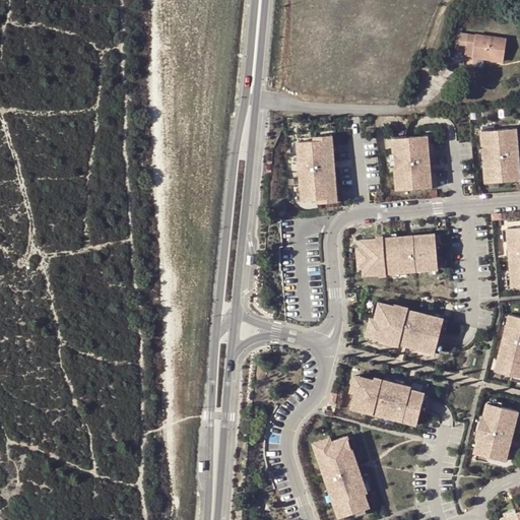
[(464,57),(482,59),(502,62),(506,39),(457,31),(454,51),(465,52),(464,57)]
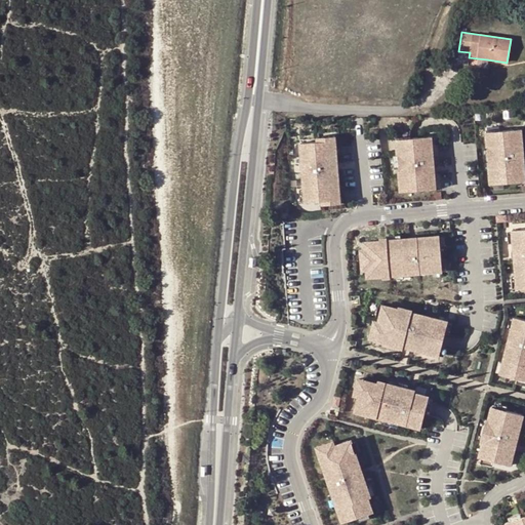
[(487,59),(469,57),(468,66),(486,69),(487,59)]
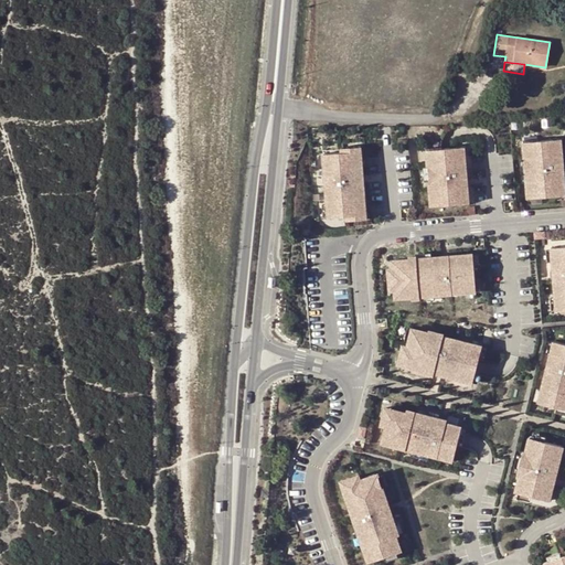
[(564,158),(564,139),(541,141),(541,146),(526,147),(526,152),(531,194),(545,193),(545,198),(564,195),(564,158)]
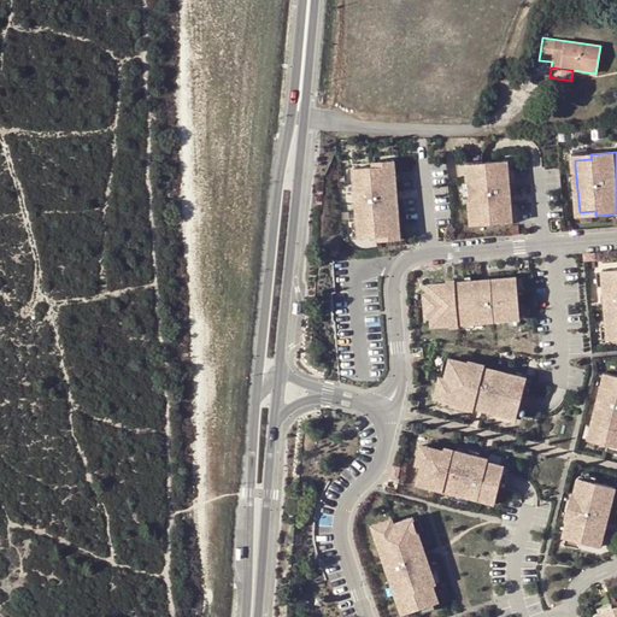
[(492,162),(485,163),(486,168),(469,169),(474,221),(489,219),(489,224),(515,222),(510,160),(492,162)]
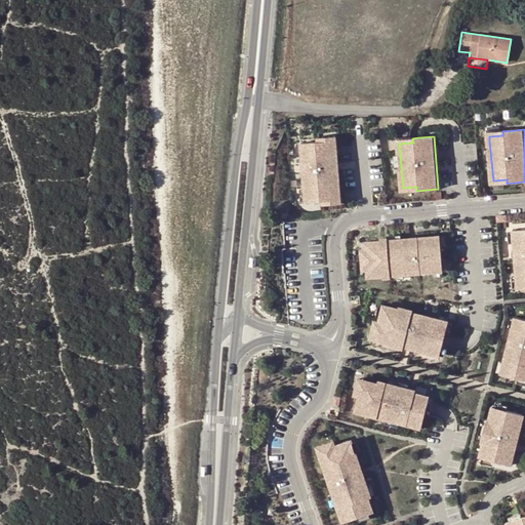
[(321,146),(304,147),(309,201),(326,200),(344,198),(338,144),(321,146)]
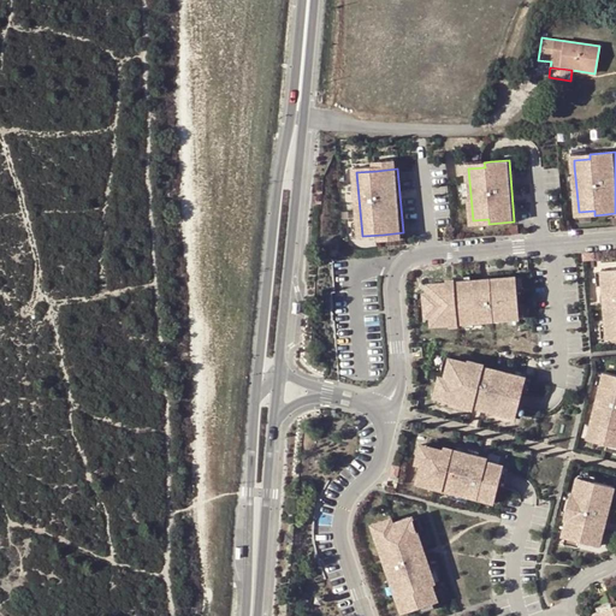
[(521,277),(433,284),(434,292),(436,315),(437,325),(490,320),(490,317),(498,315),(498,319),(525,318),(521,277)]
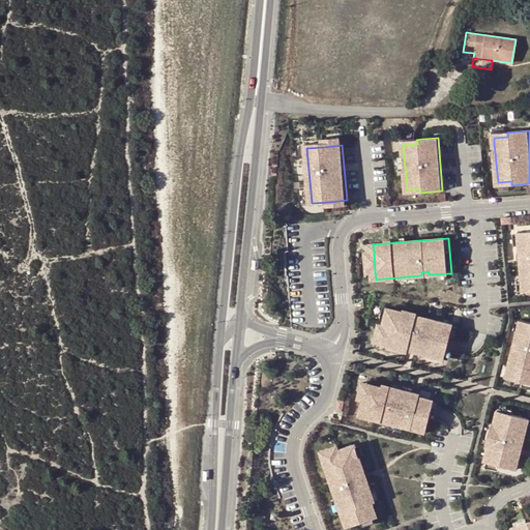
[(416,321),(387,313),(383,330),(379,347),(377,352),(443,370),(449,345),(452,330),(423,322),(422,326),(415,324),(416,321)]
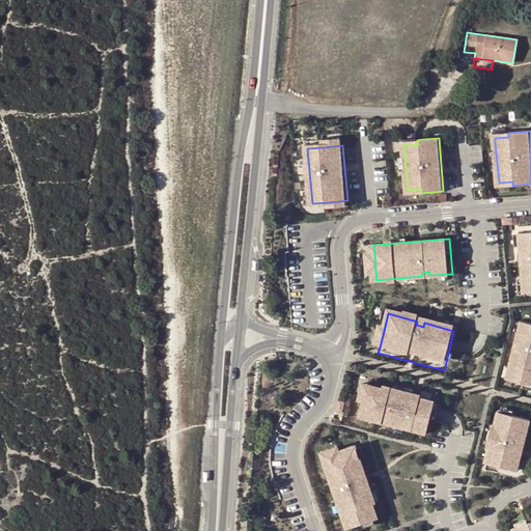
[(530,324),(516,320),(503,380),(530,386),(530,324)]
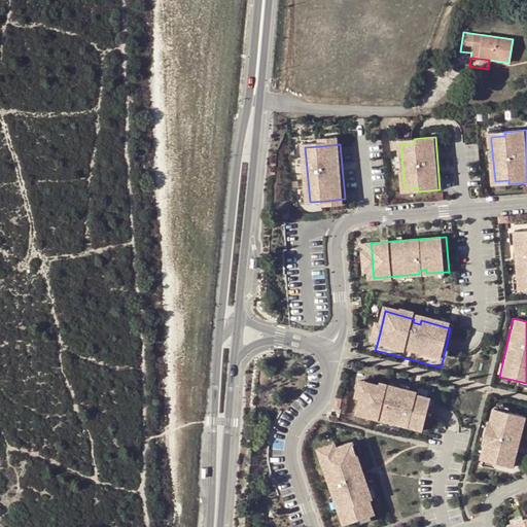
[(377,345),(381,328),(376,327),(372,344),(377,345)]
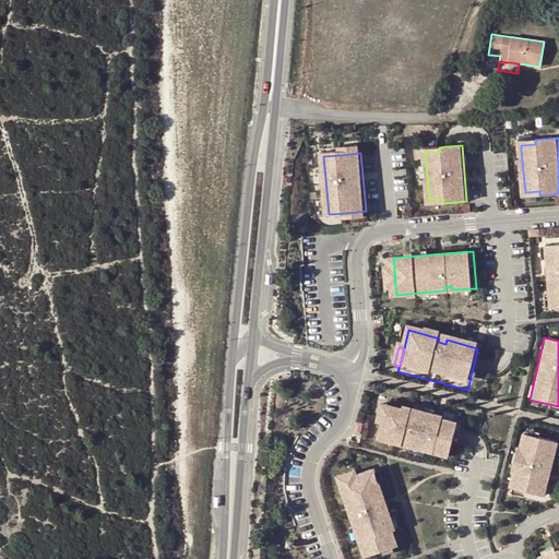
[(382,427),(378,443),(411,451),(426,455),(427,452),(433,454),(432,458),(449,461),(454,438),(460,419),(389,401),(387,409),(382,427)]
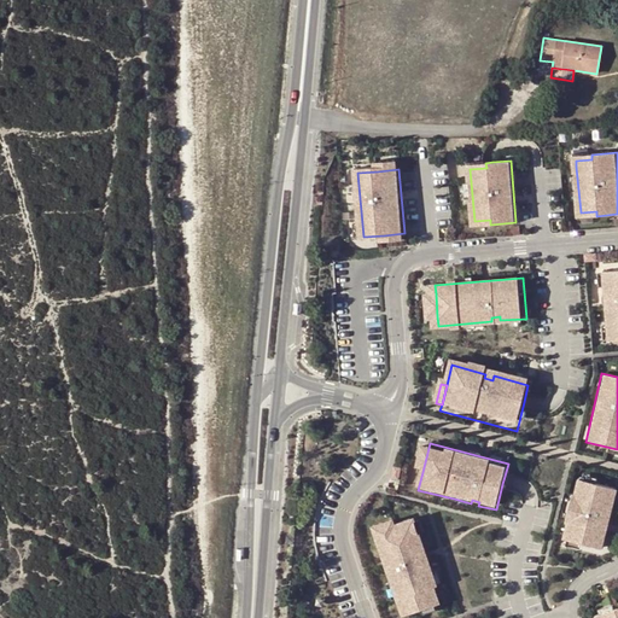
[(423,472),(427,453),(423,452),(418,471),(423,472)]
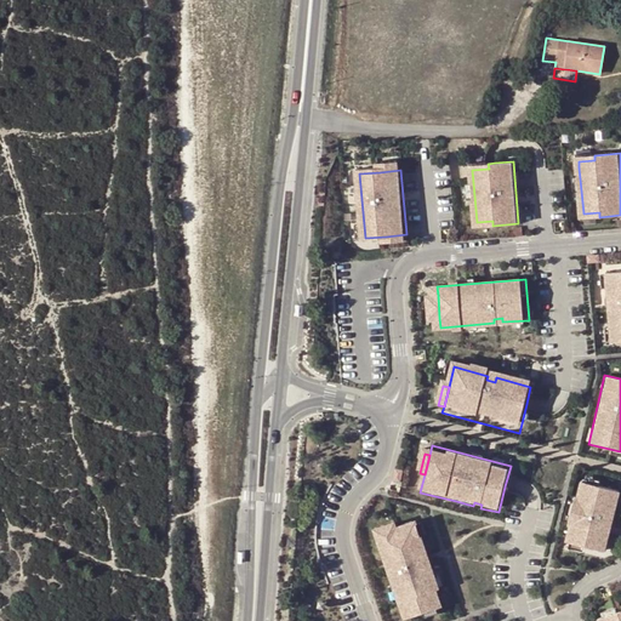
[(620,493),(584,484),(580,501),(576,500),(570,527),(574,527),(569,545),(607,553),(620,493)]
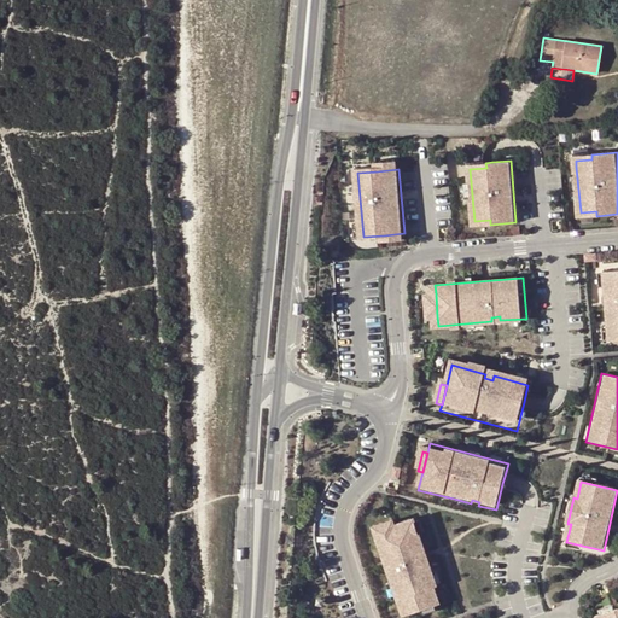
[(471,503),(454,499),(453,505),(470,508),(471,503)]
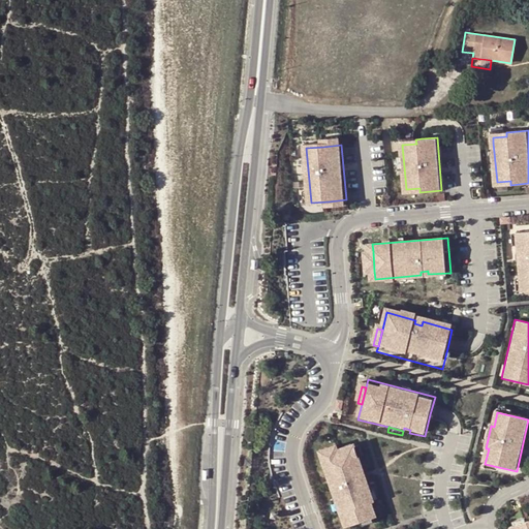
[(340,517),(344,528),(350,528),(376,521),(371,506),(374,505),(354,448),(338,455),(320,460),(335,502),(340,517)]
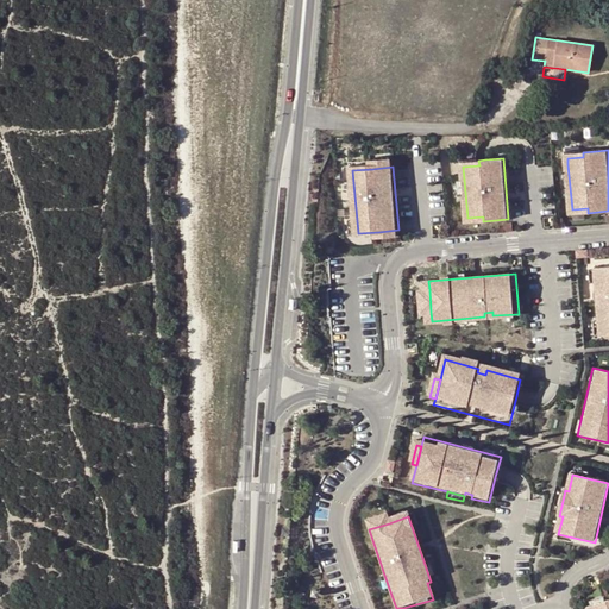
[(368,525),(369,529),(389,523),(387,518),(368,525)]
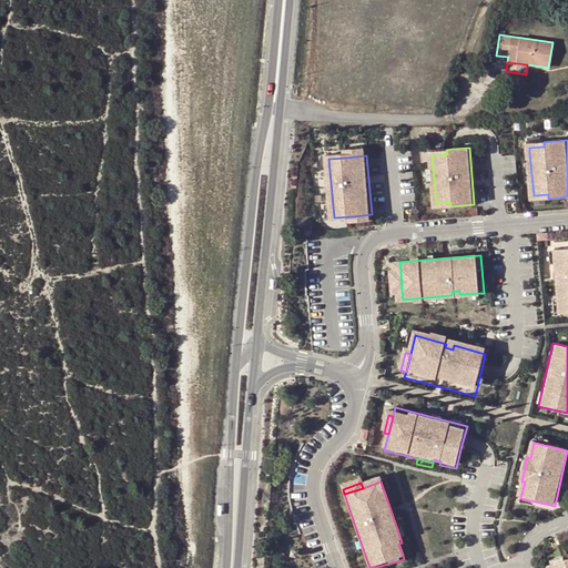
[(359,539),(355,541),(361,556),(365,555),(359,539)]
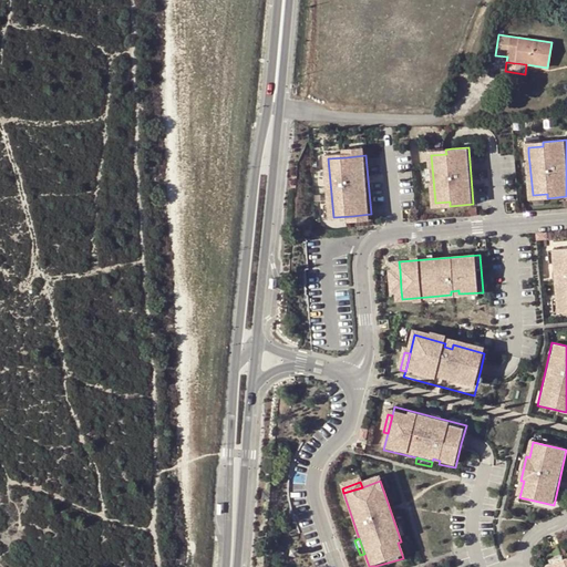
[(566,566),(566,556),(545,565),(545,566),(566,566)]
